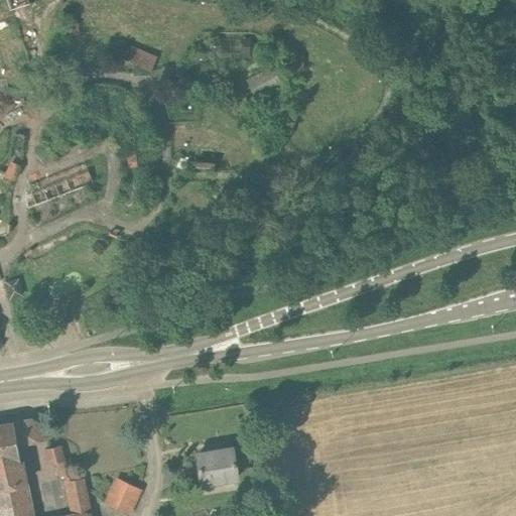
[(129,42),(123,58),(154,71),(160,54),(129,42)]
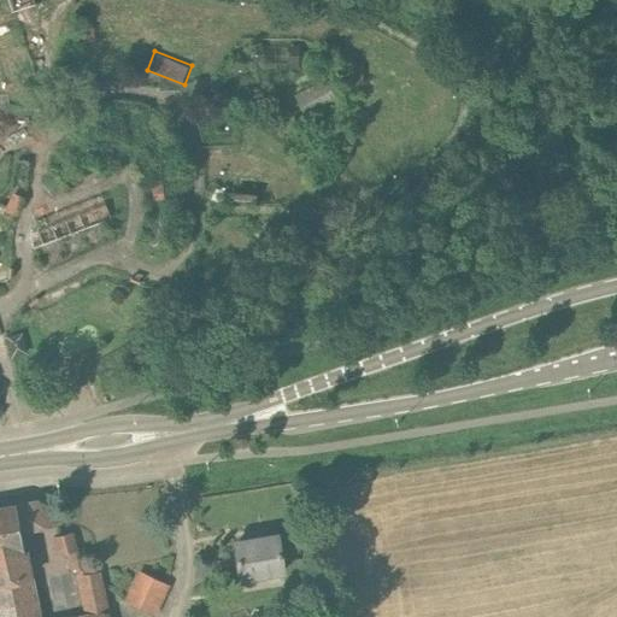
[(307,113),(339,100),(329,80),(298,93),(307,113)]
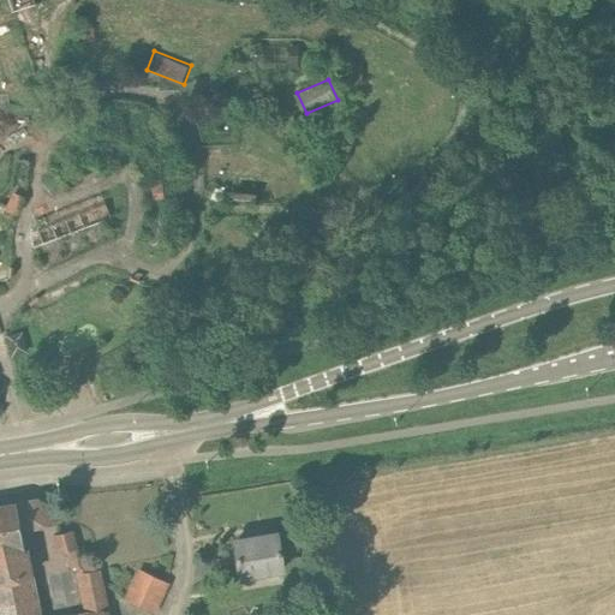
[(105,191),(33,221),(43,246),(114,216),(105,191)]
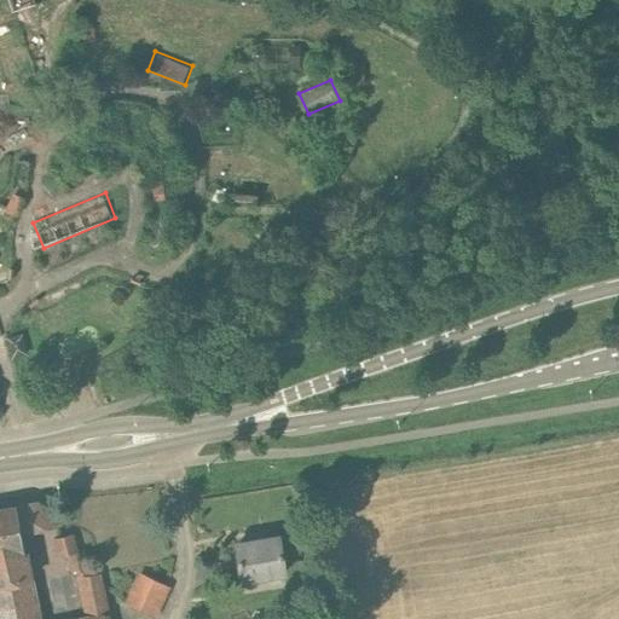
[(23,553),(19,533),(15,508),(0,510),(0,618),(41,618),(28,551),(23,553)]
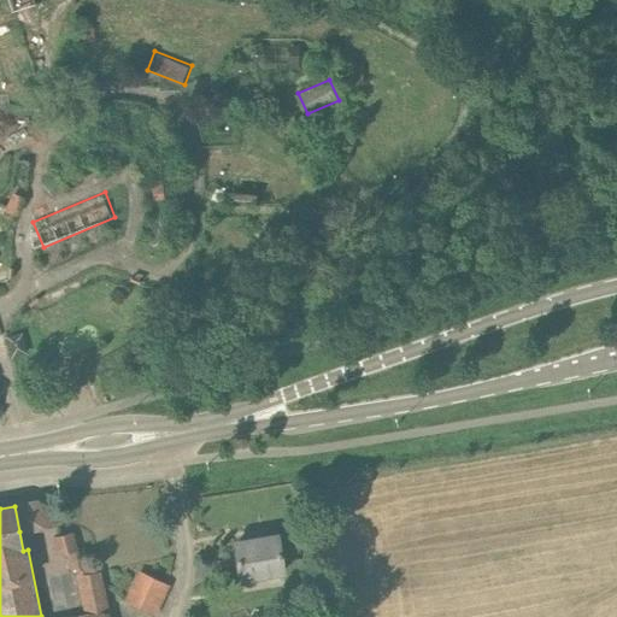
[(60,557),(69,554),(77,552),(72,533),(56,536),(60,557)]
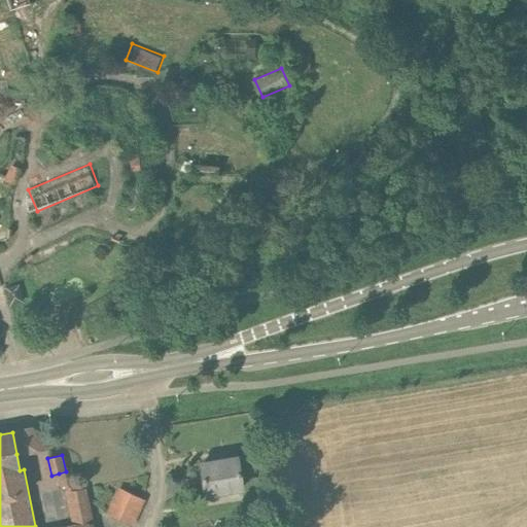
[(205,499),(242,493),(237,458),(199,463),(205,499)]
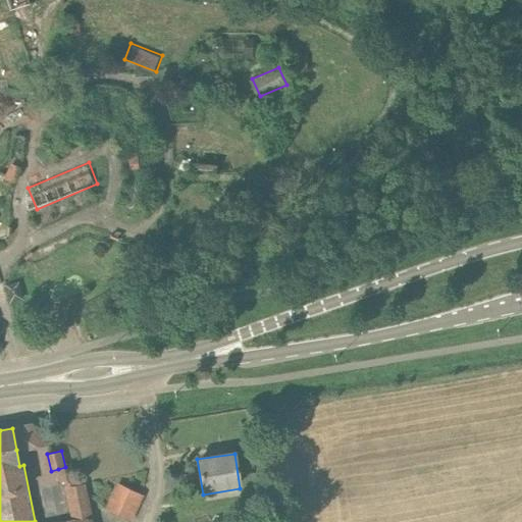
[(94,521),(84,484),(73,486),(72,481),(64,483),(65,488),(64,488),(70,520),(59,521),(94,521)]
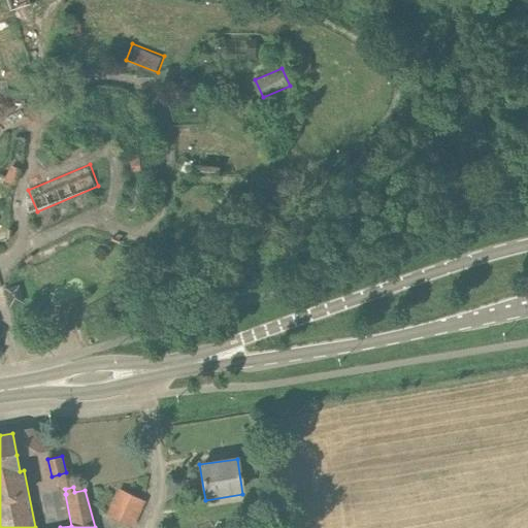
[(141,501),(121,491),(107,517),(129,527),(141,501)]
